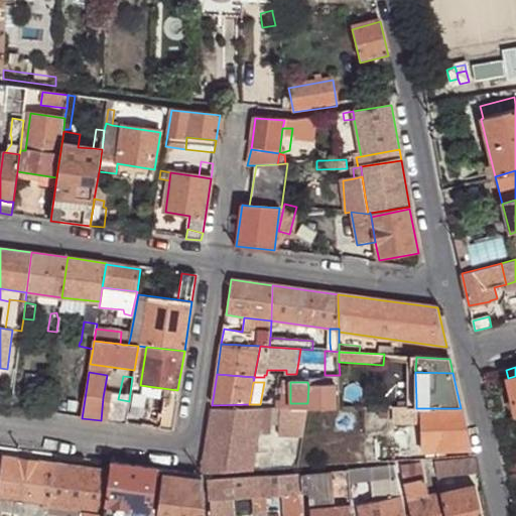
[(308,409),(336,409),(336,385),(308,386),(307,403),(308,409)]
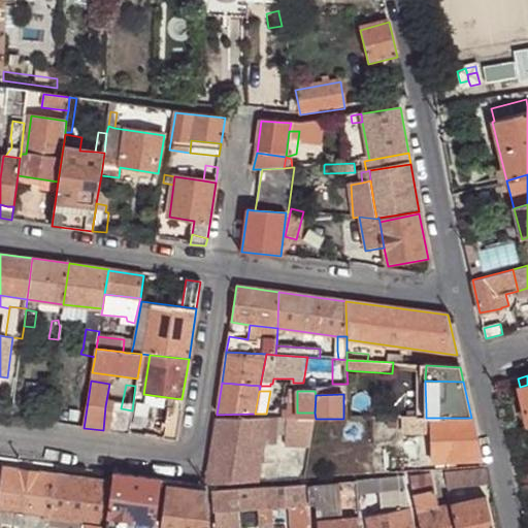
[(151,406),(135,403),(132,425),(146,427),(151,406)]
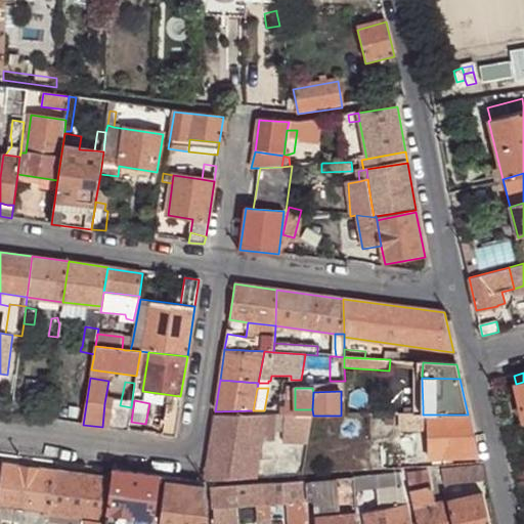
[(102,427),(108,428),(112,404),(104,403),(102,427)]
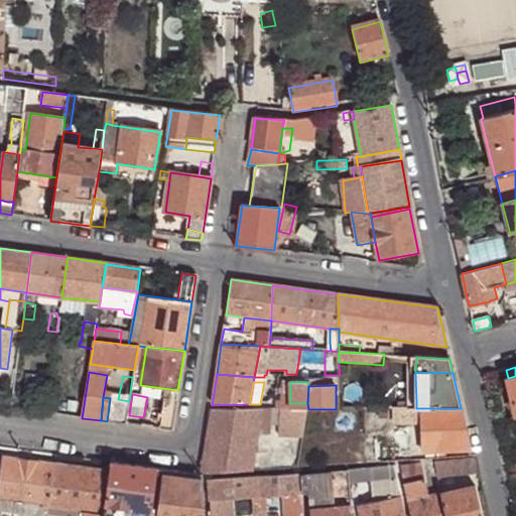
[(107,421),(126,424),(129,401),(118,399),(111,398),(110,398),(107,421)]
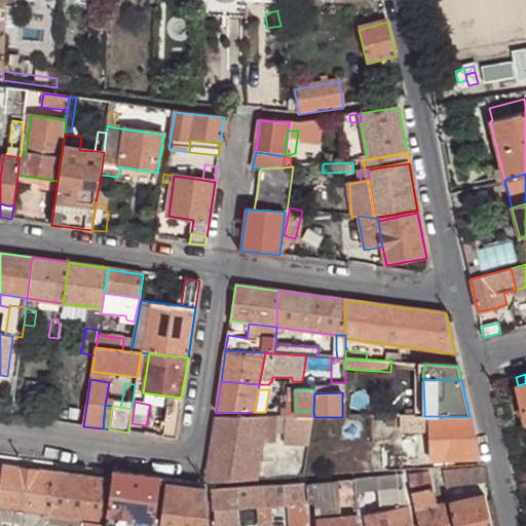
[(176,439),(180,408),(167,407),(163,437),(176,439)]
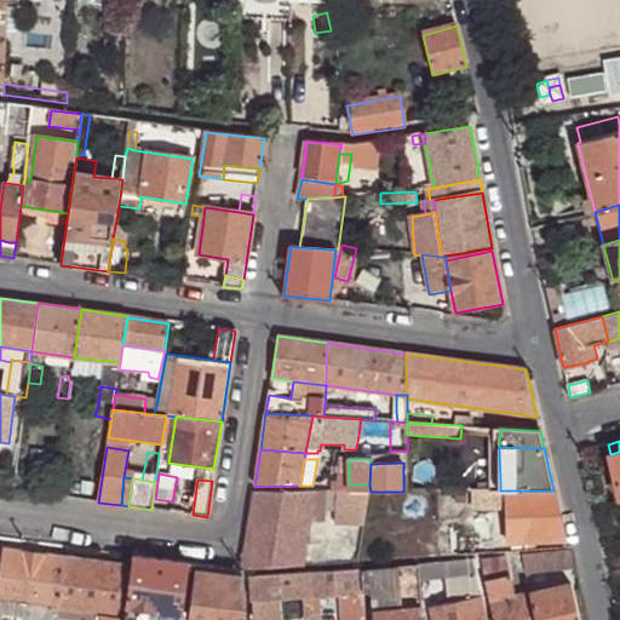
[(494,498),(493,491),(481,492),(477,492),(477,505),(494,505),(494,498)]
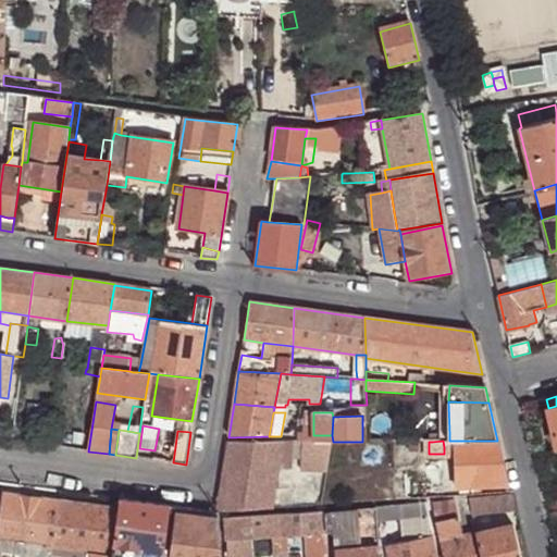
[(507,484),(497,441),(457,441),(457,448),(458,487),(507,484)]
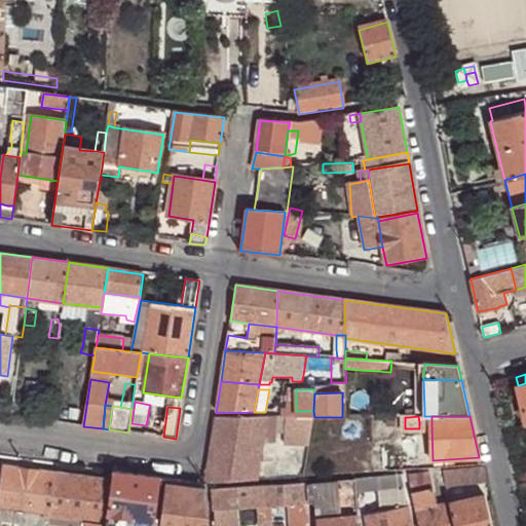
[(263,440),(266,417),(216,417),(205,484),(205,485),(208,485),(256,482),(263,440)]
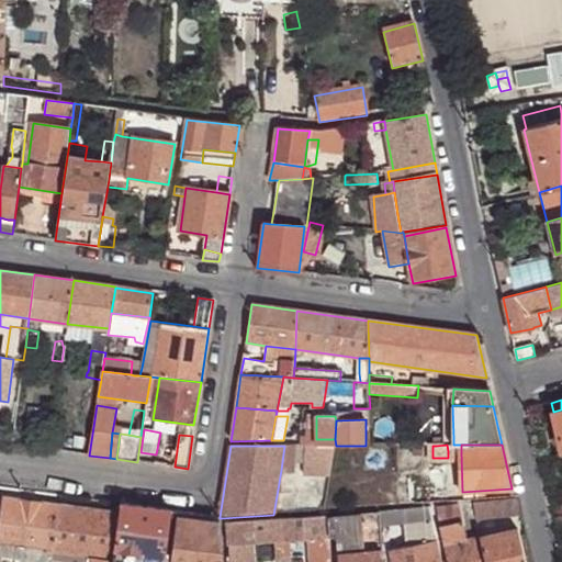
[(304,456),(305,446),(301,446),(295,446),(284,446),(281,470),(292,471),(294,454),(304,456)]
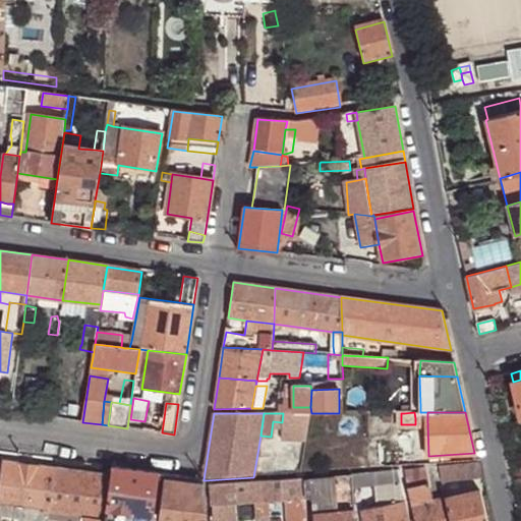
[(303,443),(307,413),(293,413),(284,413),(283,413),(282,422),(278,442),(303,443)]
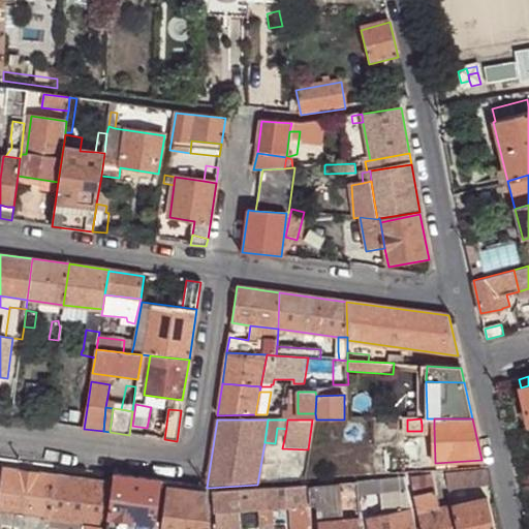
[(371,453),(370,477),(383,476),(385,452),(371,453)]
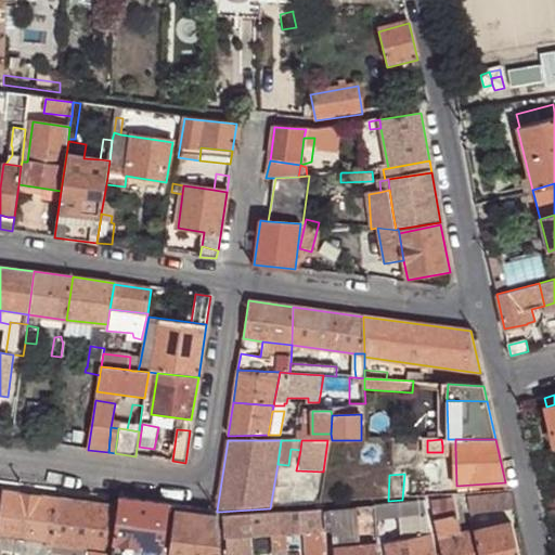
[(52,546),(59,501),(3,494),(0,519),(0,539),(43,545),(52,546)]
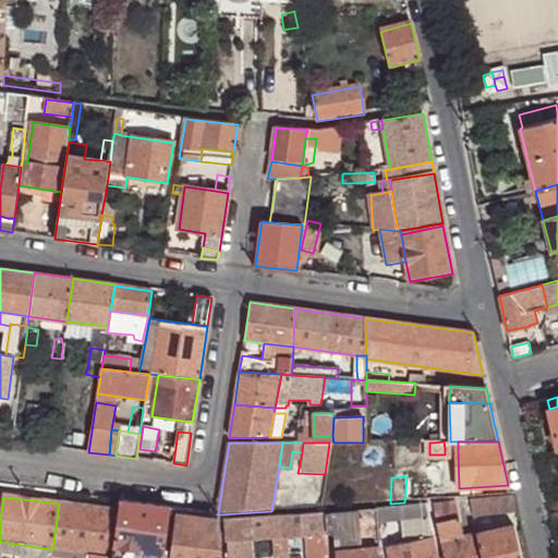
[(483,501),(472,505),(474,518),(521,516),(517,497),(483,501)]
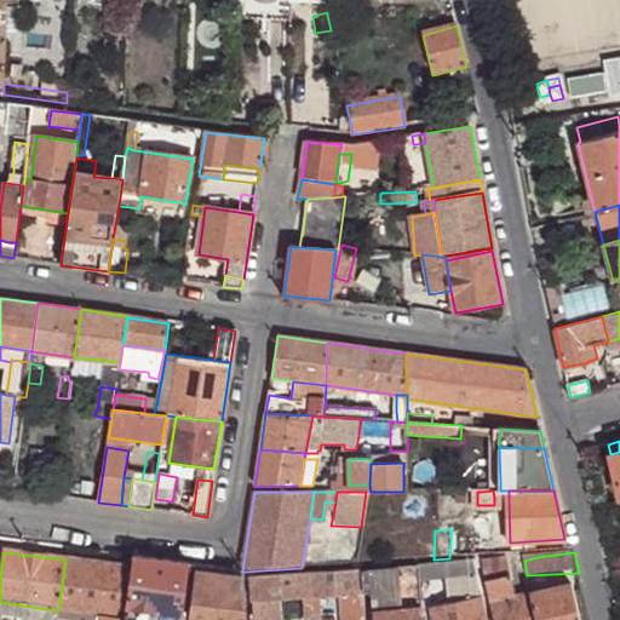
[(190,564),(133,557),(132,568),(126,608),(183,615),(190,564)]
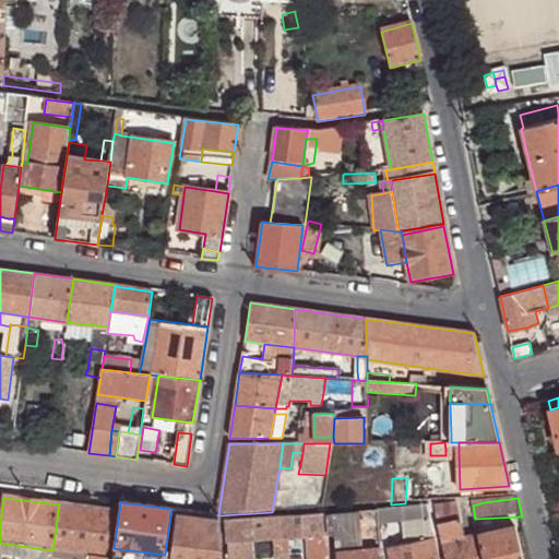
[(119,512),(59,504),(52,550),(90,555),(111,558),(114,548),(119,512)]
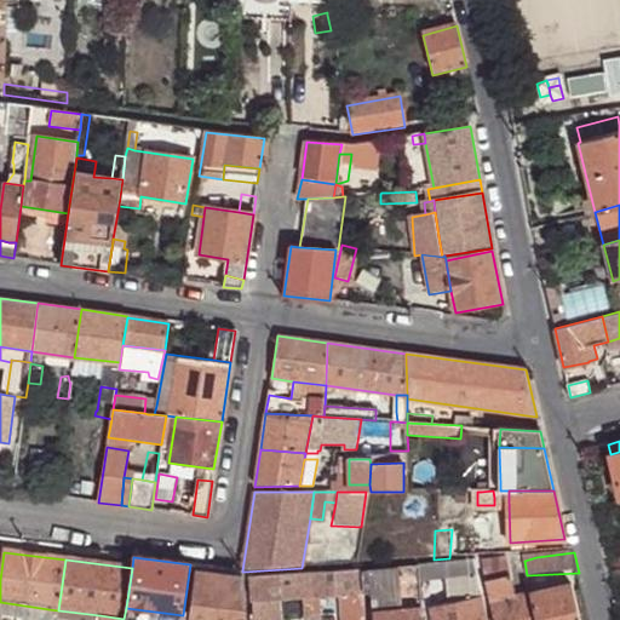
[(475,560),(417,564),(418,567),(428,566),(429,580),(477,577),(475,560)]
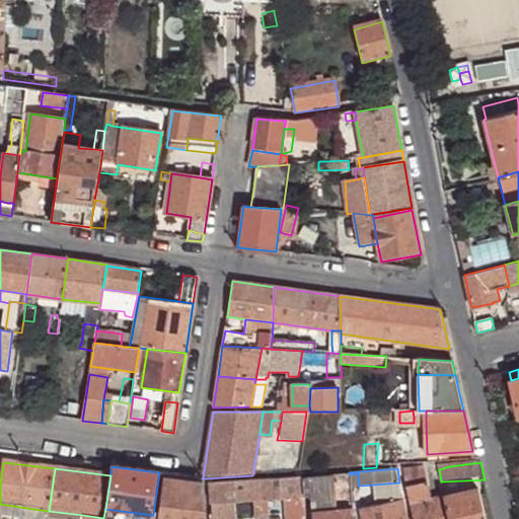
[(403,475),(406,488),(428,484),(425,471),(403,475)]
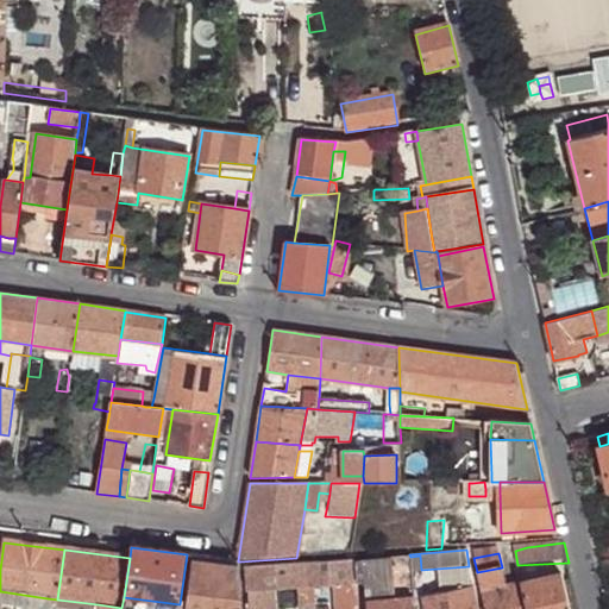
[(238,560),(193,554),(193,560),(240,567),(240,562),(238,562),(238,560)]
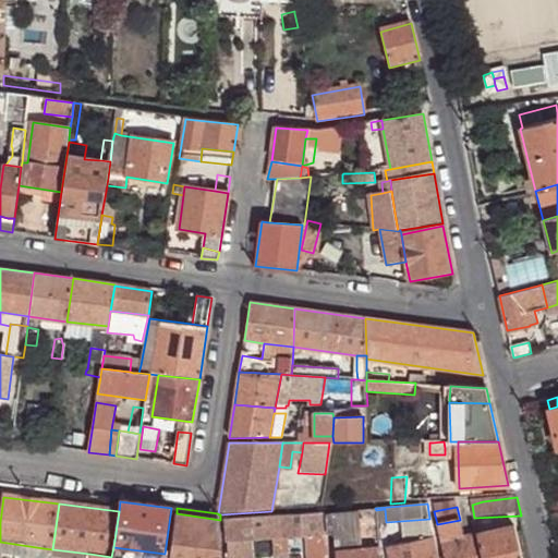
[(385,509),(376,510),(376,523),(386,522),(385,509)]
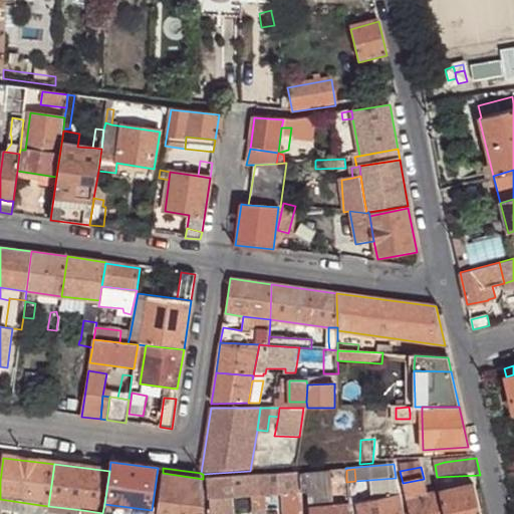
[(299,473),(300,491),(329,488),(347,487),(346,482),(346,470),(299,473)]
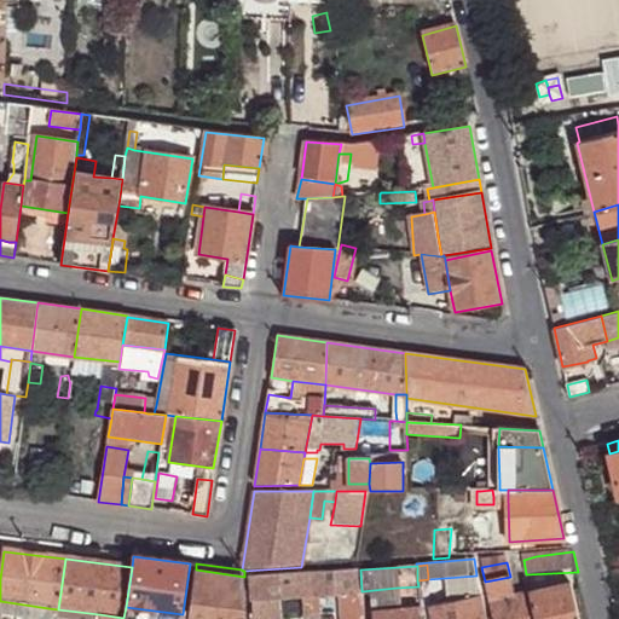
[(189,614),(189,618),(195,618),(247,618),(244,577),(196,570),(189,614)]
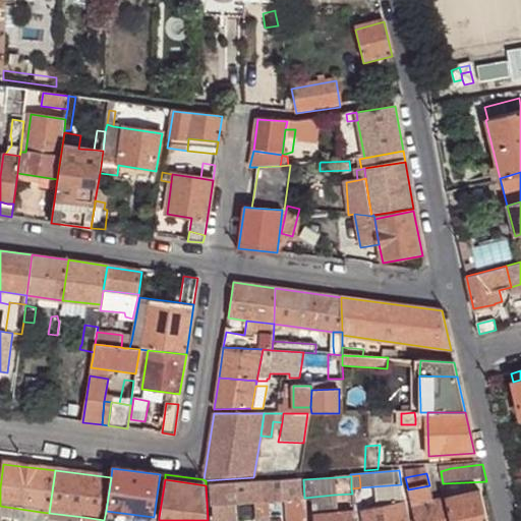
[(263,502),(304,499),(304,498),(303,479),(261,482),(263,502)]
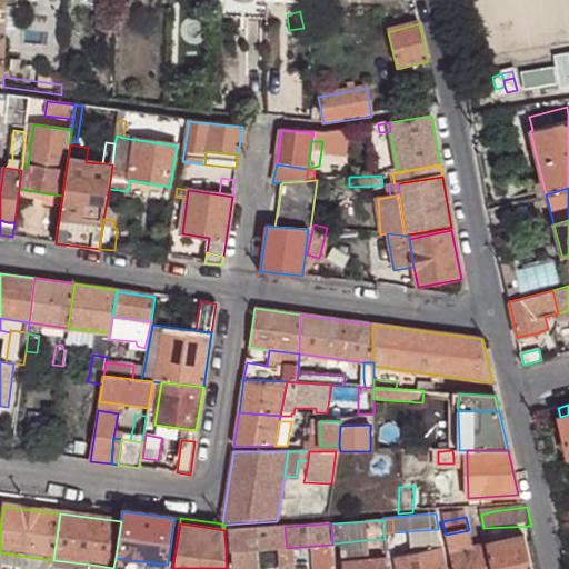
[(287,548),(285,527),(231,531),(232,552),(242,551),(287,548)]
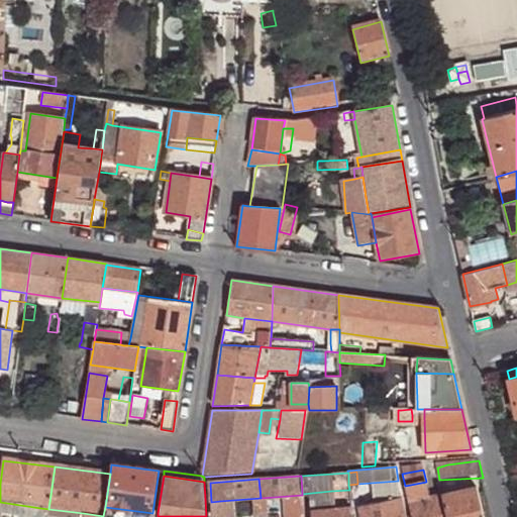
[(447,516),(443,496),(430,499),(426,482),(405,486),(411,516),(447,516)]
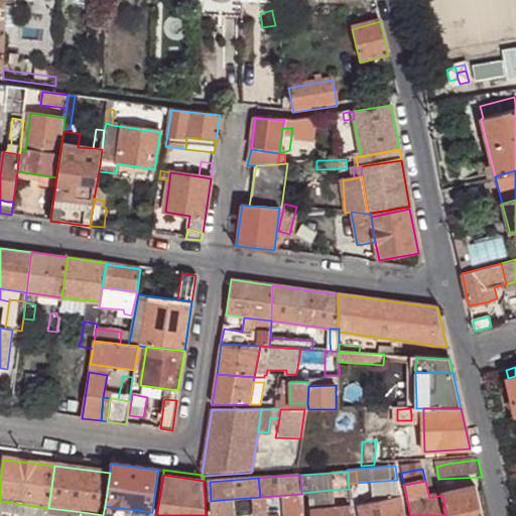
[(481,515),(475,488),(442,495),(446,515),(481,515)]
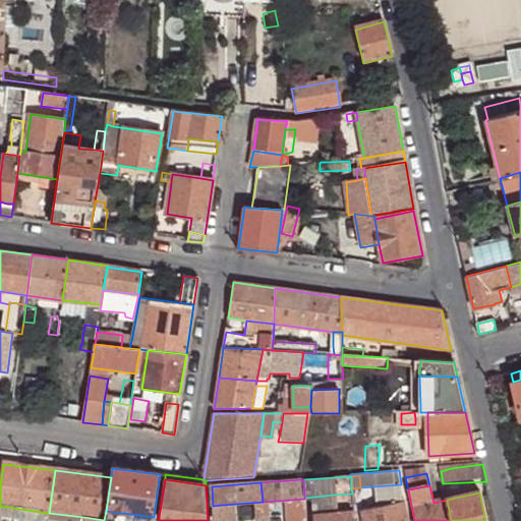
[(353,512),(352,494),(334,495),(335,512),(353,512)]
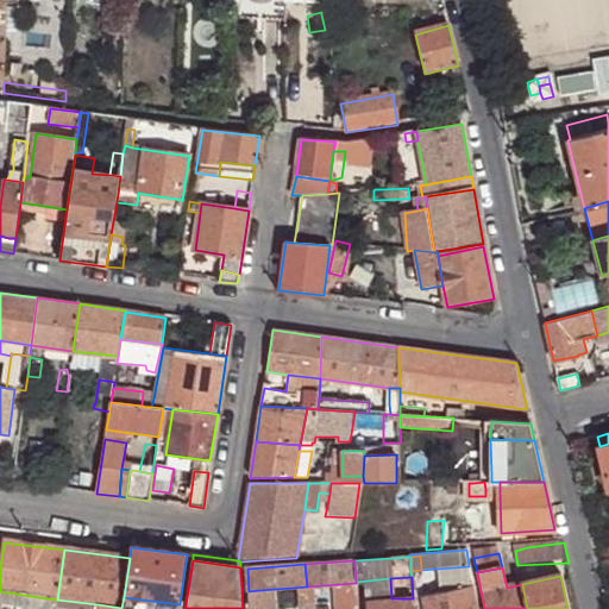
[(478,608),(473,589),(424,598),(425,608),(478,608)]
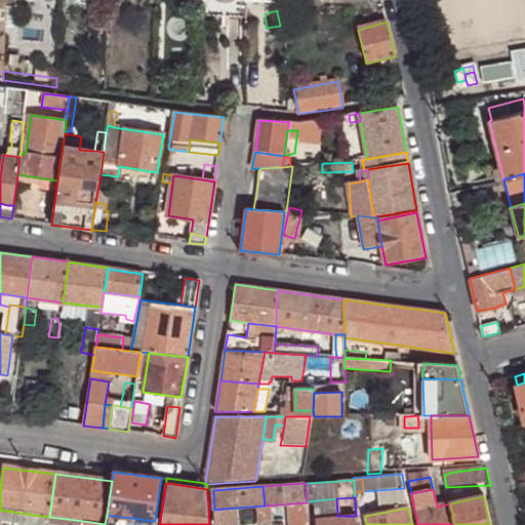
[(224,509),(214,510),(215,524),(225,524),(226,521),(224,521),(224,509)]
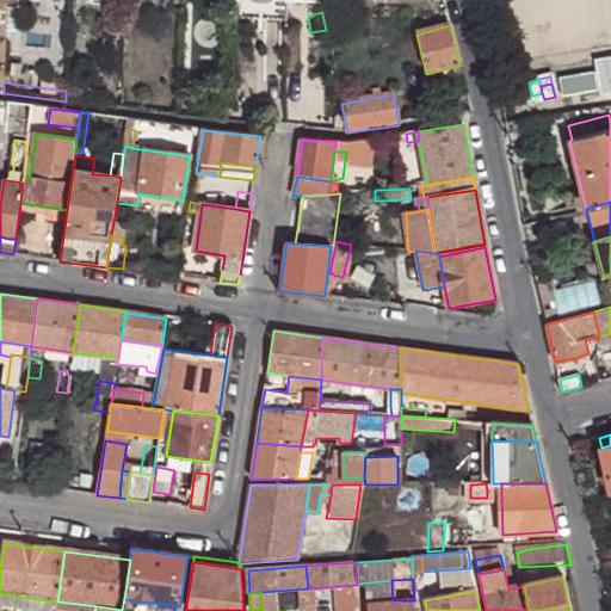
[(0,604),(44,610),(47,610),(48,600),(0,593),(0,604)]
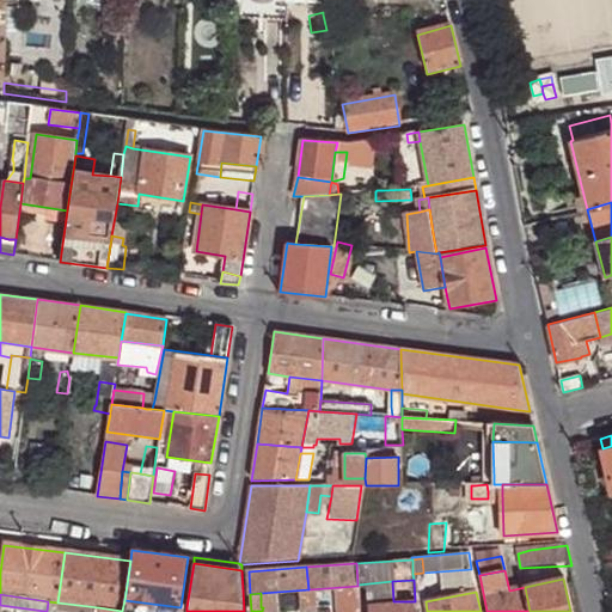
[(344,611),(359,611),(357,597),(344,598),(344,611)]
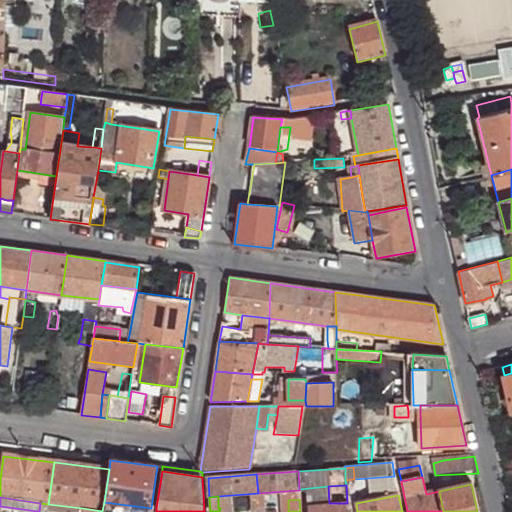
[(150,511),(151,508),(104,502),(102,511),(150,511)]
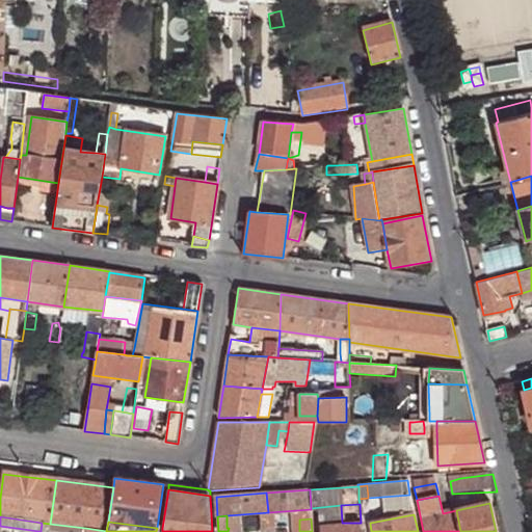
[(49,531),(50,524),(42,523),(41,531),(49,531)]
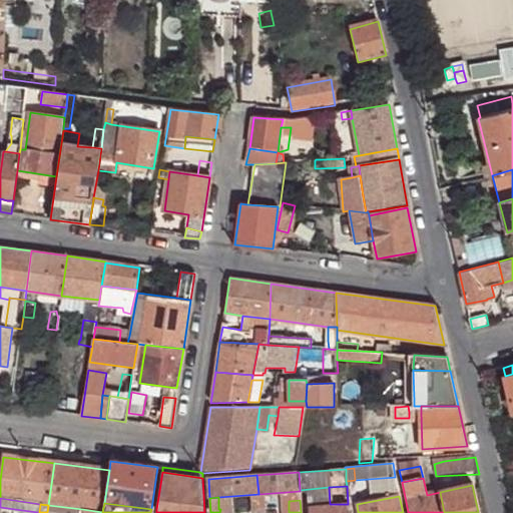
[(348,512),(348,504),(330,504),(309,506),(309,512),(348,512)]
